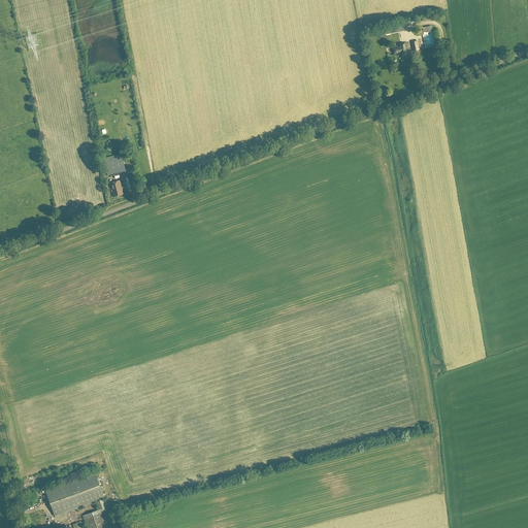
[(406,42),(397,44),(398,46),(393,46),(395,55),(399,55),(400,57),(408,55),(406,42)]
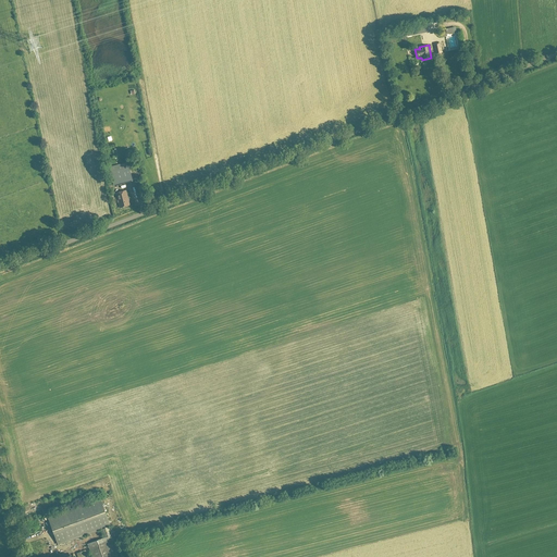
[(128,169),(112,173),(110,173),(113,186),(132,181),(128,169)]
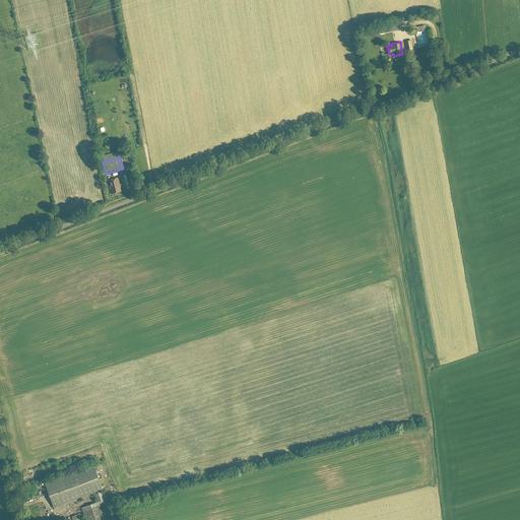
[(131,168),(125,170),(128,180),(134,178),(131,168)]
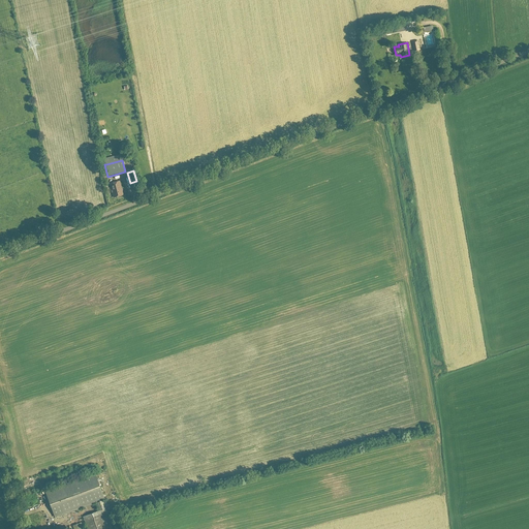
[(113,197),(123,195),(120,181),(110,183),(113,197)]
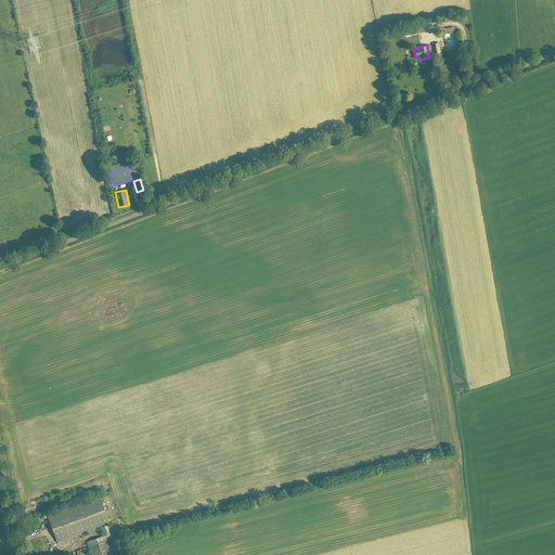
[(43,505),(62,500),(60,492),(43,497),(44,500),(42,501),(43,505)]
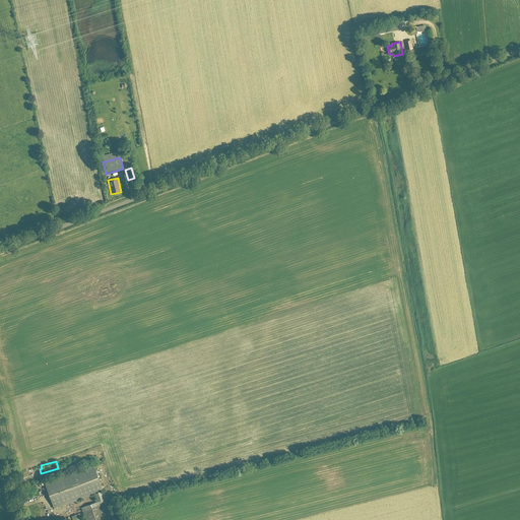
[(108,509),(102,492),(103,491),(93,464),(45,482),(54,509),(94,495),(96,502),(81,507),(85,519),(110,519),(107,509),(108,509)]
